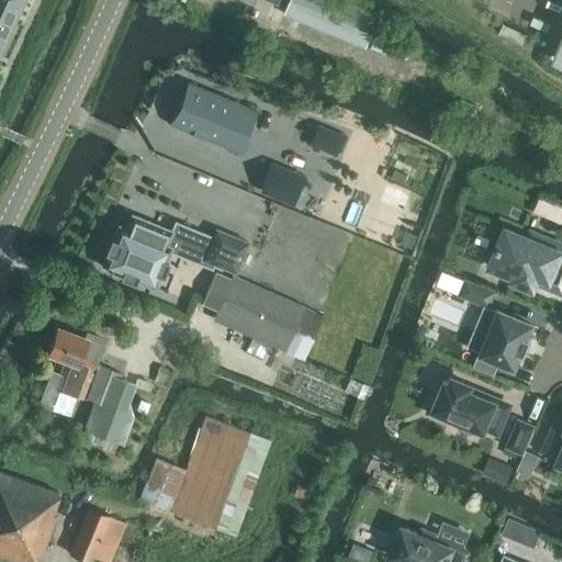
[(0,0),(0,15),(11,21),(19,0),(0,0)]
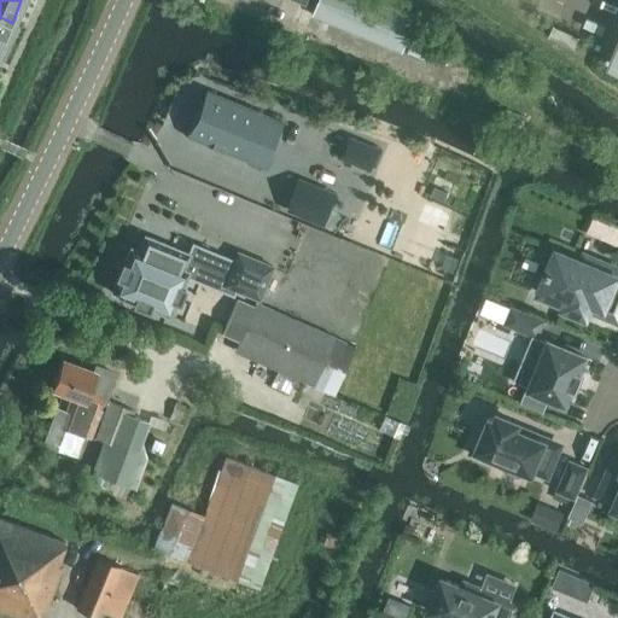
[(402,52),(417,17),(374,0),(318,0),(313,16),(402,52)]
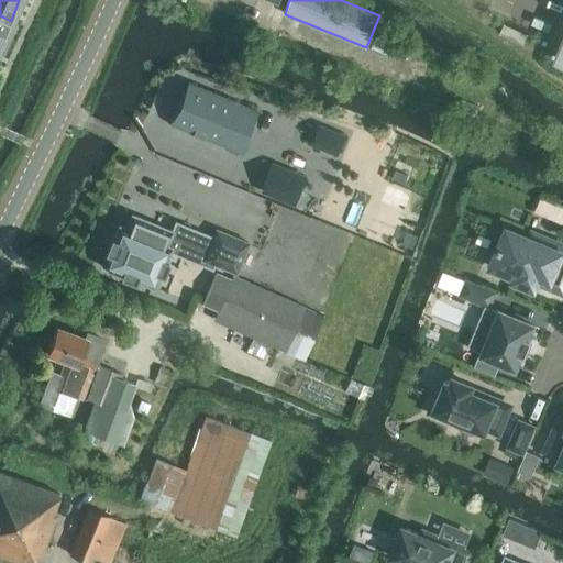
[(0,44),(11,21),(0,15),(0,44)]
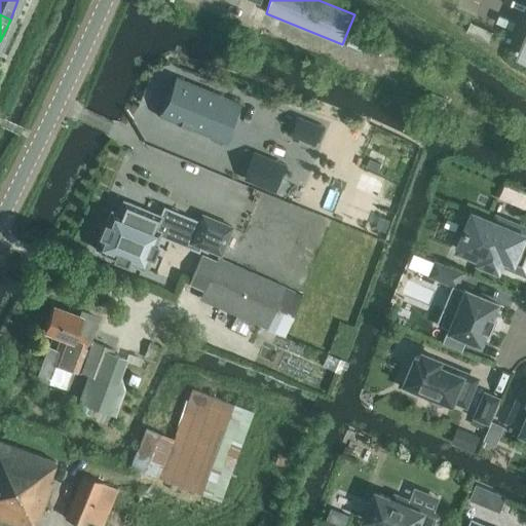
[(493,31),(471,22),(466,31),(489,41),(493,31)]
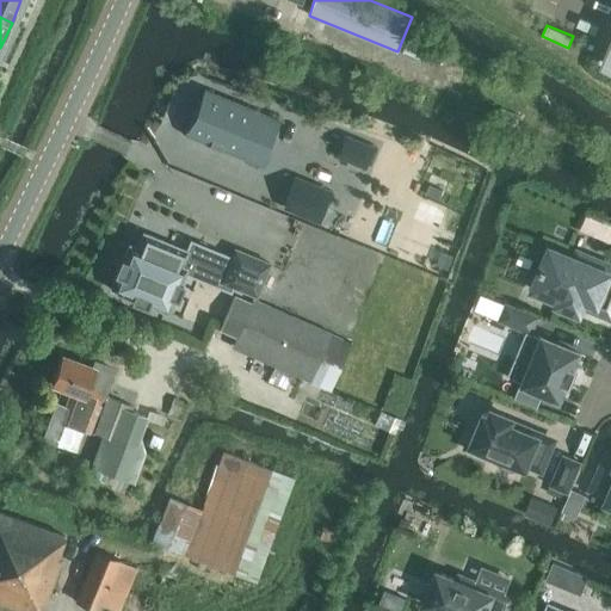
[(421,60),(429,41),(411,34),(402,51),(421,60)]
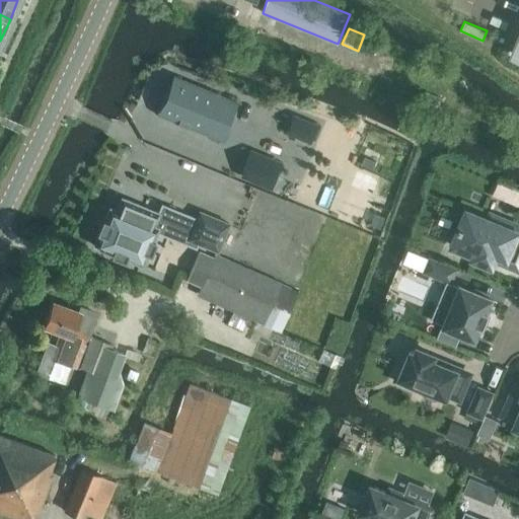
[(175,77),(160,115),(213,136),(228,98),(175,77)]
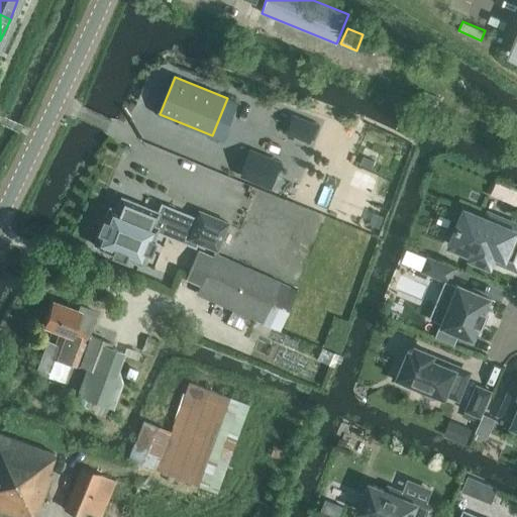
[(424,91),(418,105),(430,109),(432,103),(437,105),(440,98),(424,91)]
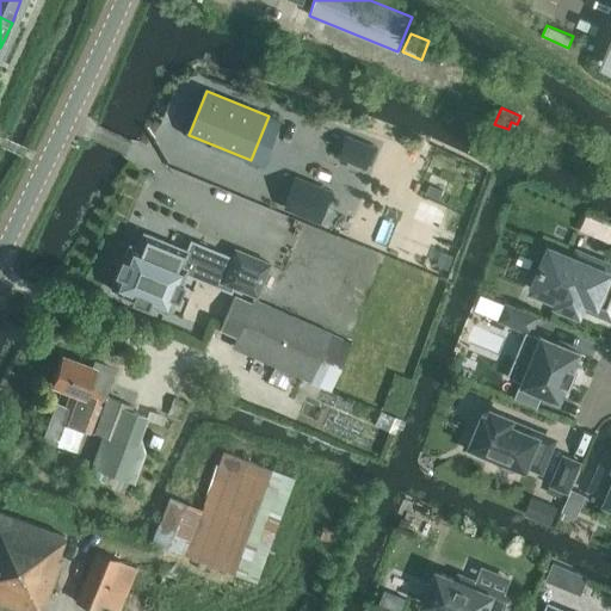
[(347,139),(341,155),(366,165),(372,149),(347,139)]
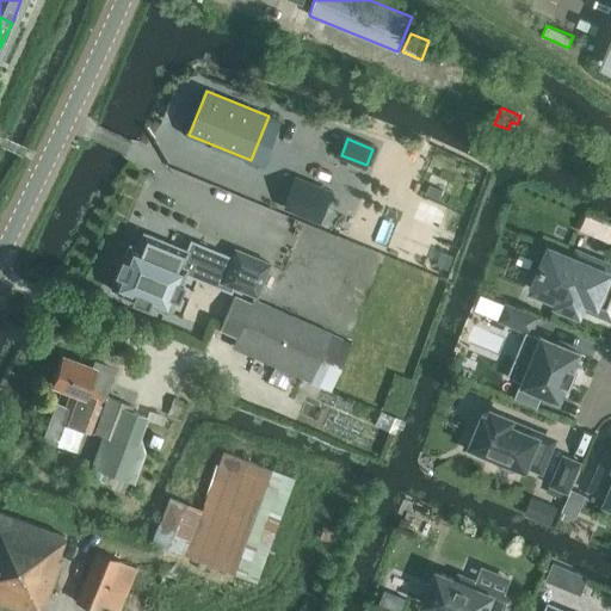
[(296,179),(285,205),(320,220),(331,193),(296,179)]
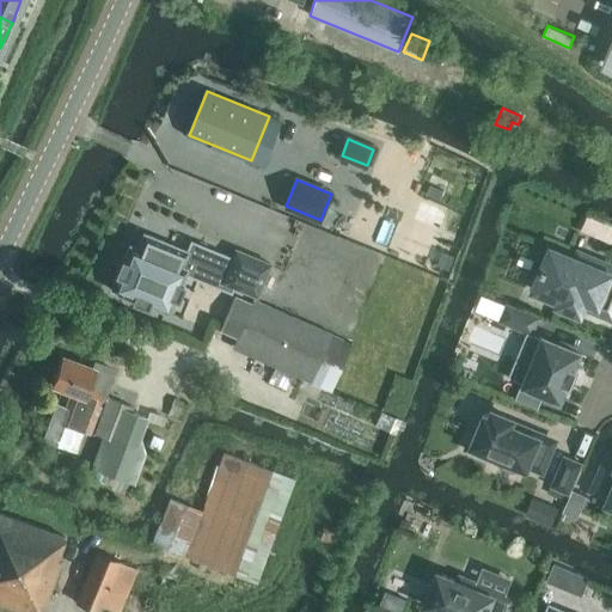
[(430,185),(427,195),(440,200),(444,190),(430,185)]
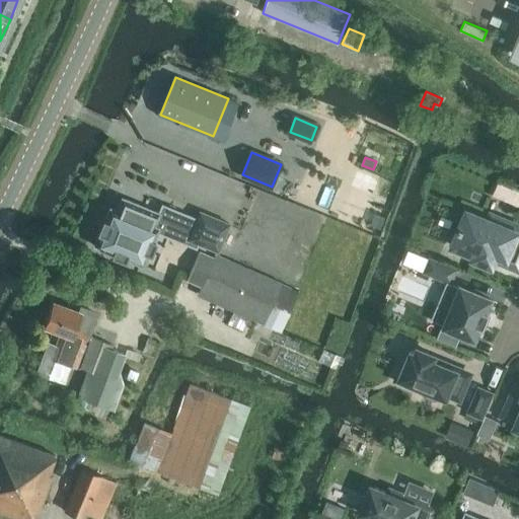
[(109,208),(104,221),(102,220),(101,223),(103,223),(100,231),(98,230),(97,232),(99,233),(94,246),(113,253),(112,255),(114,256),(115,254),(122,257),(122,260),(124,261),(125,258),(143,266),(148,253),(149,253),(150,251),(149,250),(152,243),(153,244),(154,241),(153,241),(156,233),(161,235),(166,222),(157,218),(159,213),(122,198),(116,211),(109,208)]
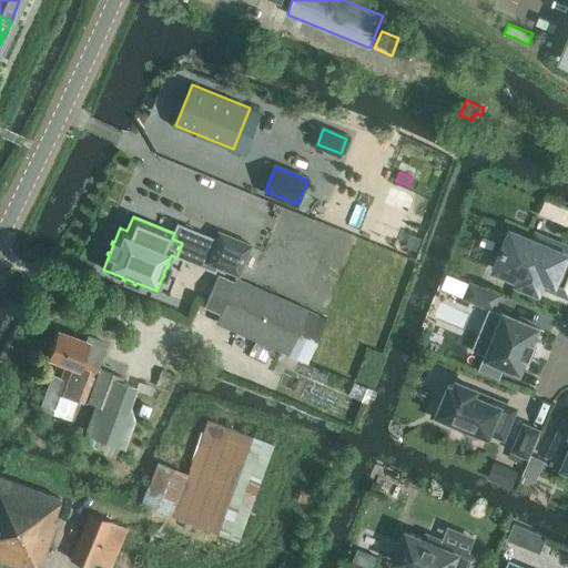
[(251,245),(217,232),(205,262),(239,276),(251,245)]
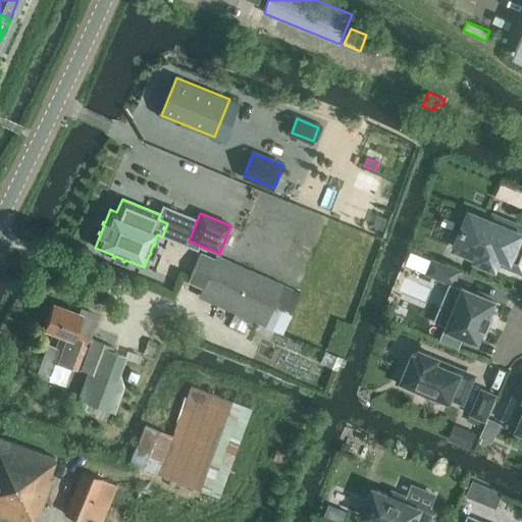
[(521,271),(521,267),(521,228),(493,217),(491,222),(470,213),(468,216),(469,216),(465,224),(460,236),(461,236),(456,247),(477,256),(476,260),(489,265),(493,254),(508,260),(506,265),(521,271)]
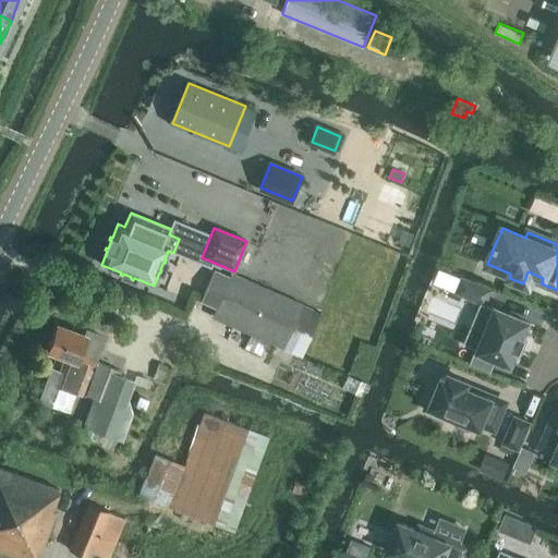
[(213,270),(199,300),(217,307),(213,316),(302,355),(322,312),(301,303),(301,305),(230,274),(229,277),(213,270)]
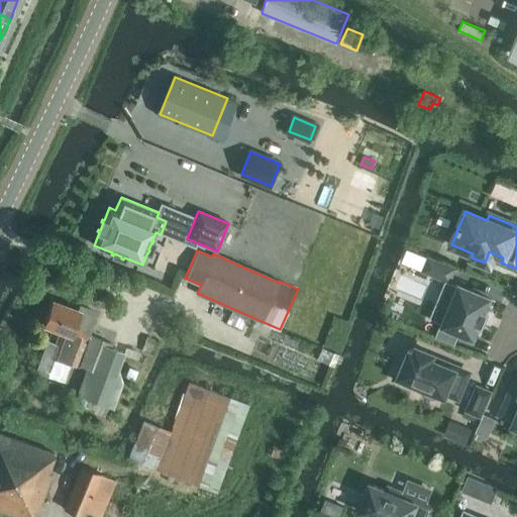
[(412,273),(419,256),(405,250),(398,267),(412,273)]
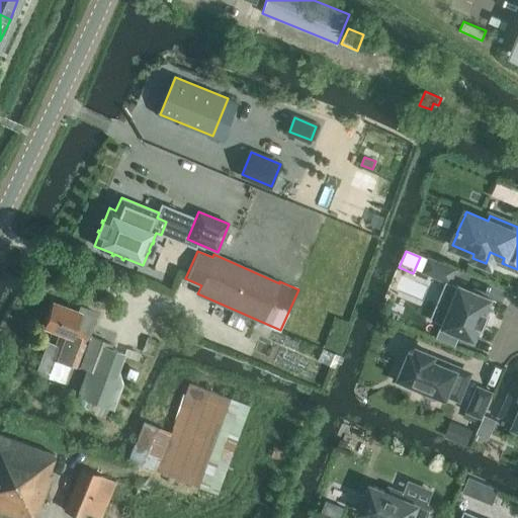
[(429,259),(424,271),(449,282),(455,269),(429,259)]
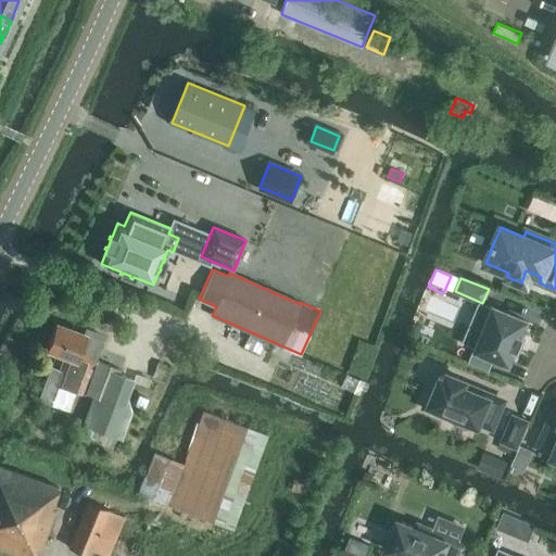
[(479,302),(462,343),(508,362),(514,349),(518,350),(523,337),(519,335),(525,321),(479,302)]
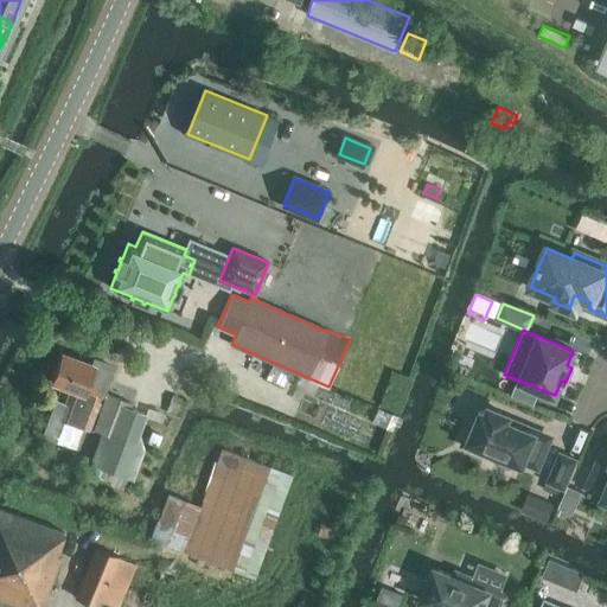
[(51,382),(71,389),(65,404),(53,401),(40,435),(66,445),(74,425),(89,430),(100,403),(98,403),(110,371),(62,353),(51,382)]
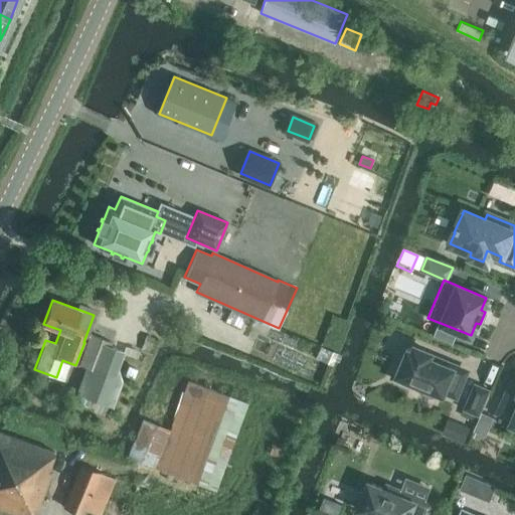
[(437,327),(434,335),(453,343),(456,334),(437,327)]
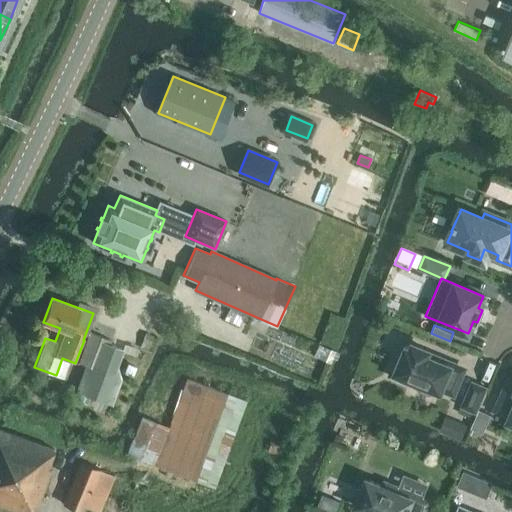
[(111,342),(111,340),(91,333),(79,363),(88,366),(80,389),(90,393),(92,389),(113,397),(120,379),(116,363),(122,347),(111,342)]
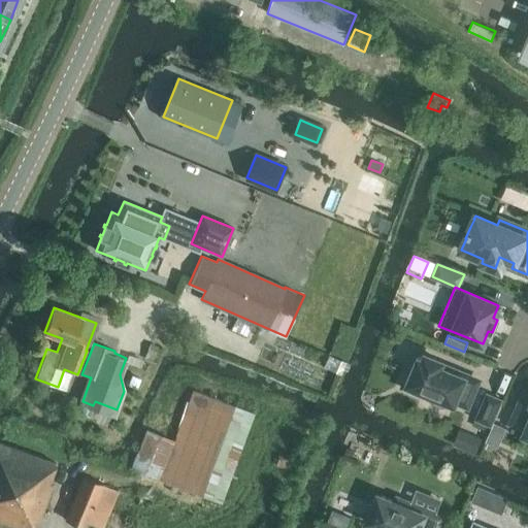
[(419,359),(414,370),(409,368),(401,388),(421,396),(423,392),(454,404),(464,378),(439,368),(441,362),(425,355),(423,361),(419,359)]
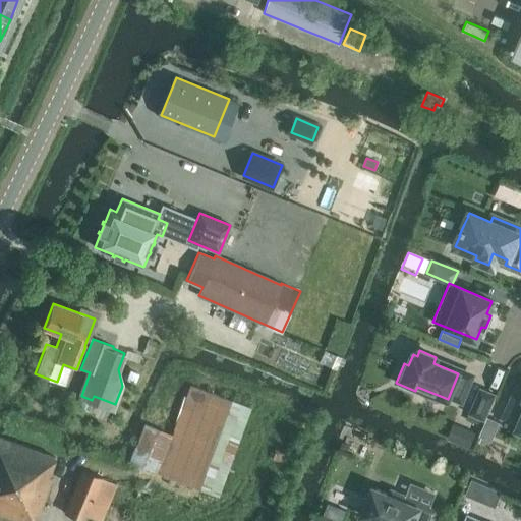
[(138,373),(130,370),(127,379),(134,383),(138,373)]
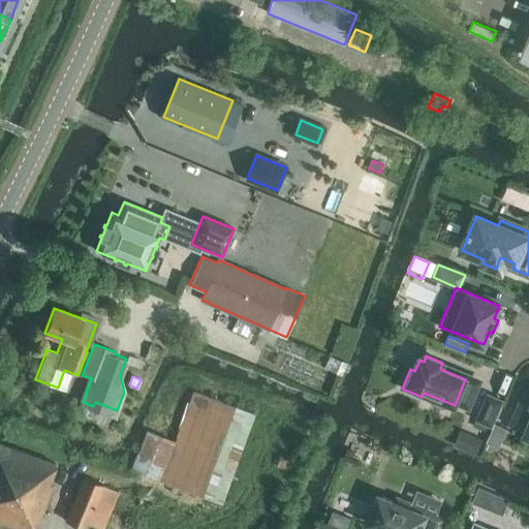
[(44,387),(41,398),(52,401),(55,391),(44,387)]
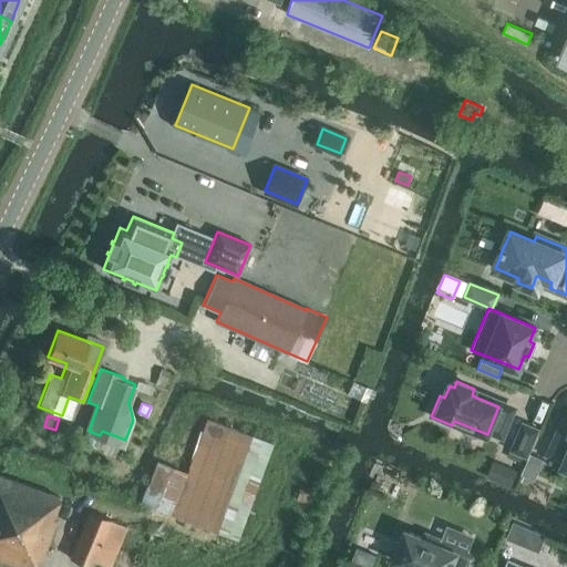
[(272,441),(208,419),(174,516),(238,538),(272,441)]
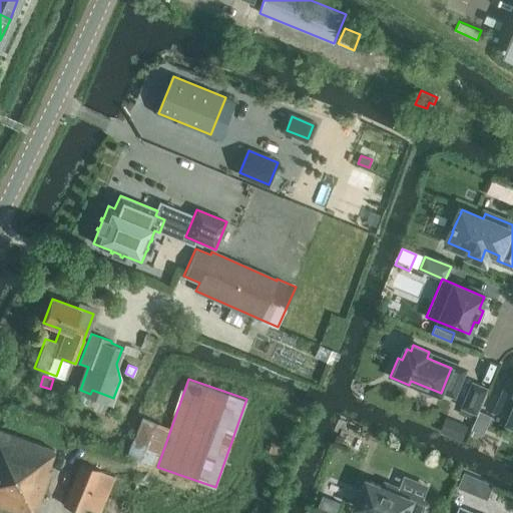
[(487,389),(473,383),(463,408),(476,413),(487,389)]
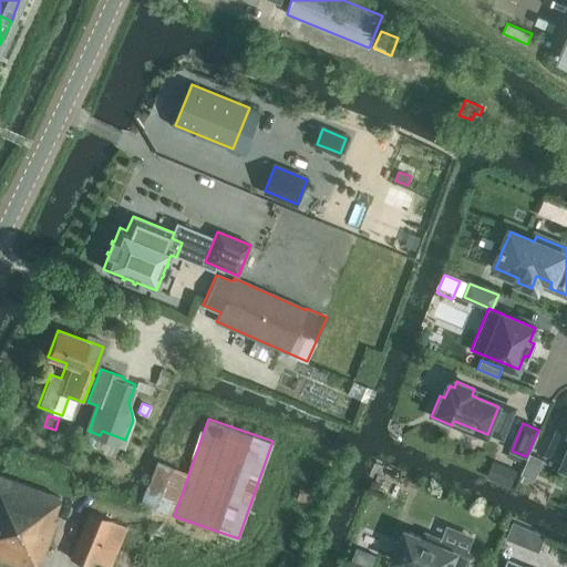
[(566,425),(562,423),(548,455),(565,462),(563,466),(566,467),(566,425)]
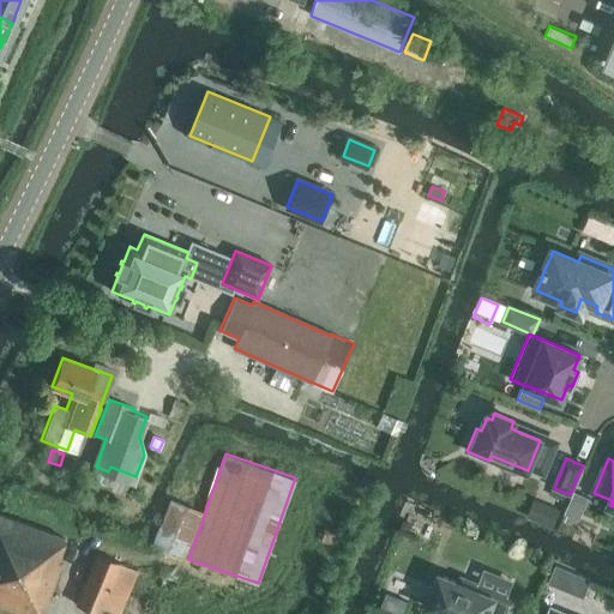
[(172,501),(154,543),(184,557),(202,513),(172,501)]
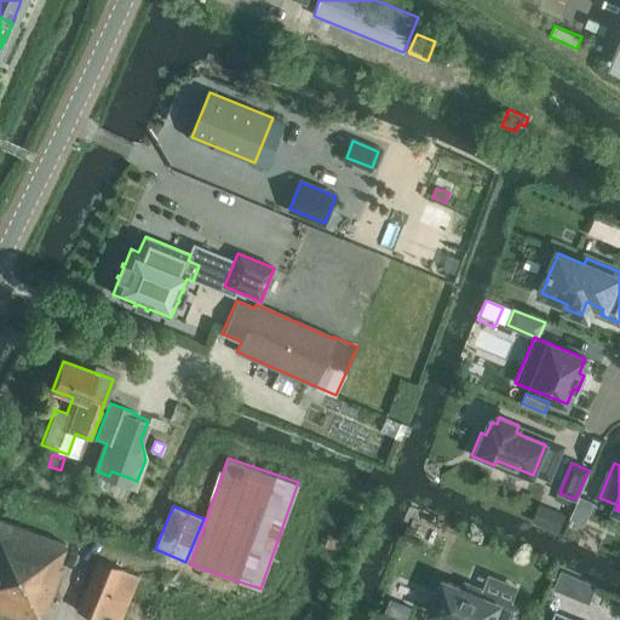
[(541,506),(533,524),(557,534),(564,516),(541,506)]
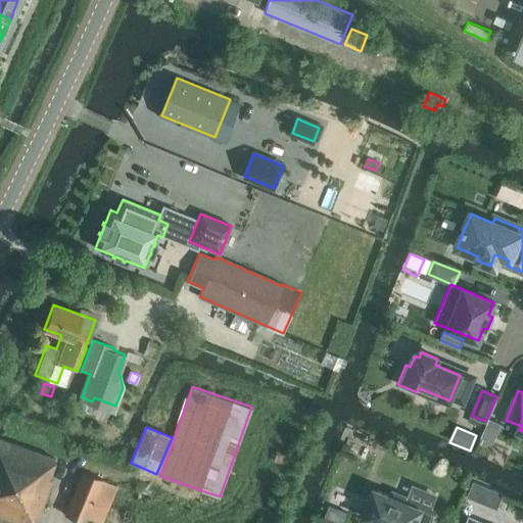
[(49,478),(56,460),(0,438),(0,514),(22,522),(36,522),(52,479),(49,478)]
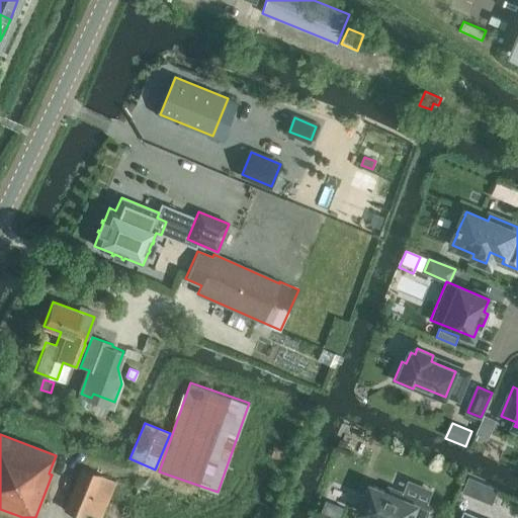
[(97,517),(101,517),(116,482),(82,467),(64,511),(81,517),(88,517),(90,515),(97,517)]
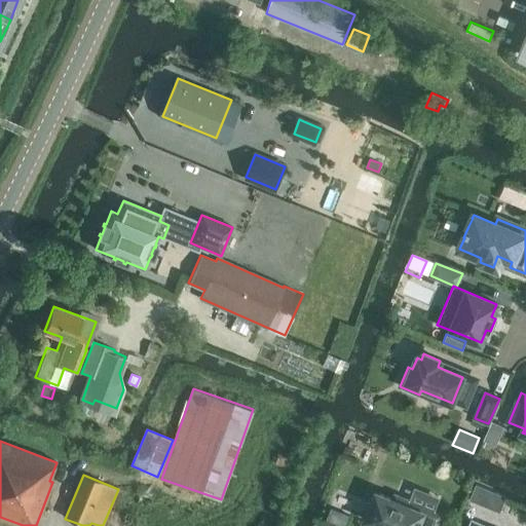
[(476,484),(470,499),(481,504),(487,488),(476,484)]
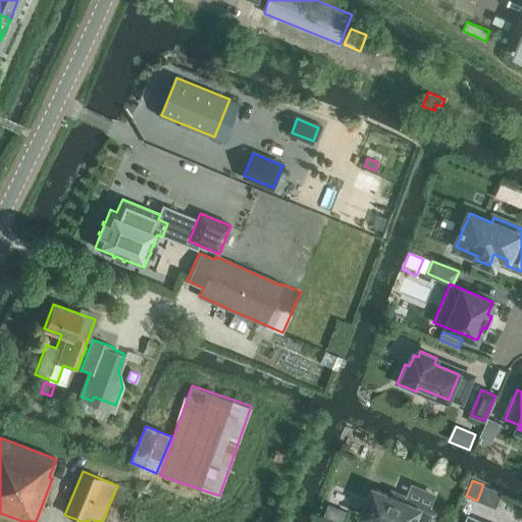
[(432,521),(437,510),(405,497),(404,497),(393,491),(390,497),(373,489),(368,501),(365,499),(359,512),(363,513),(362,516),(375,521),(432,521)]
